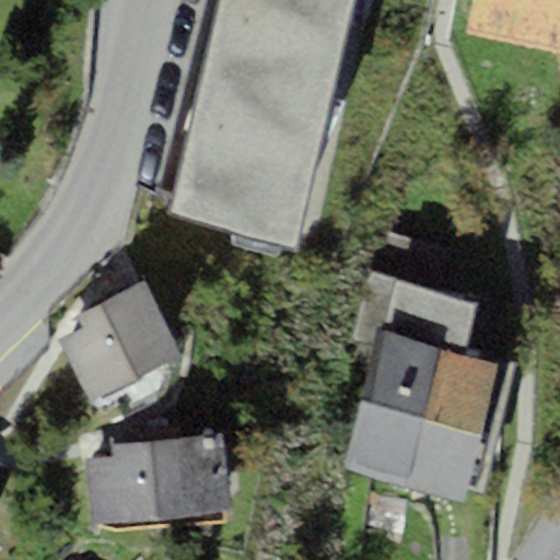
[(217,0),(166,213),(296,248),(354,0),(217,0)]
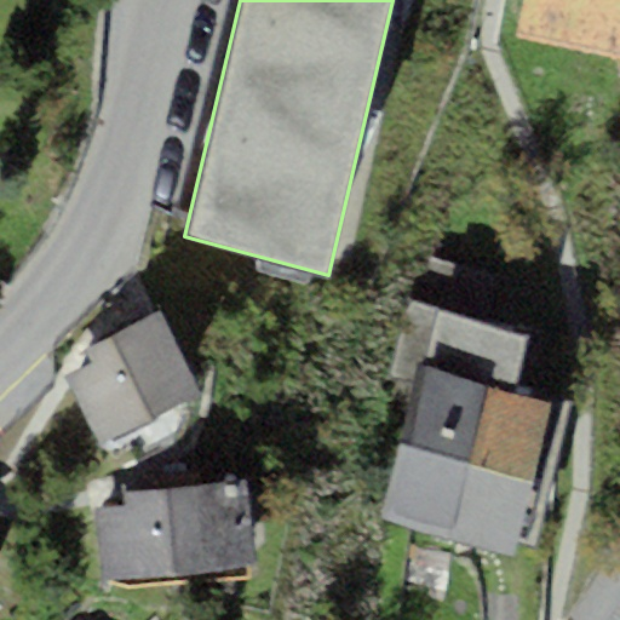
[(428,365),(511,389),(527,336),(438,310),(423,363),(428,365)]
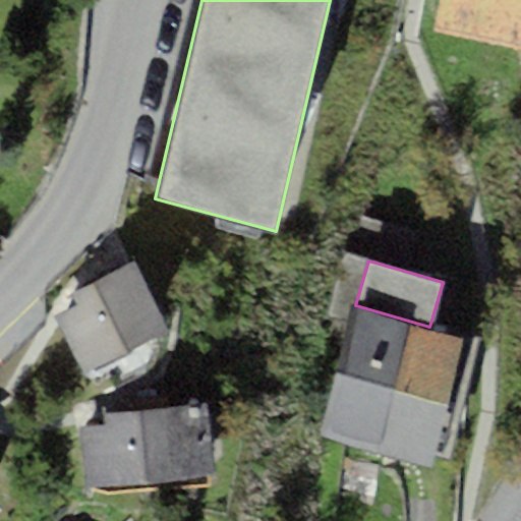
[(84,372),(169,330),(134,262),(71,294),(76,303),(55,314),(84,372)]
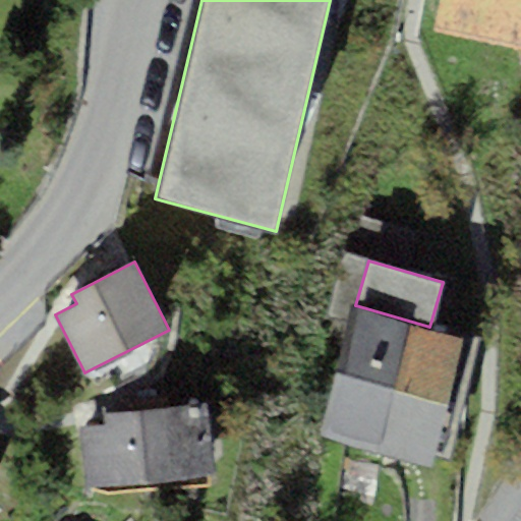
[(429,327),(359,306),(325,437),(428,465),(432,453),(445,456),(476,339),(429,327)]
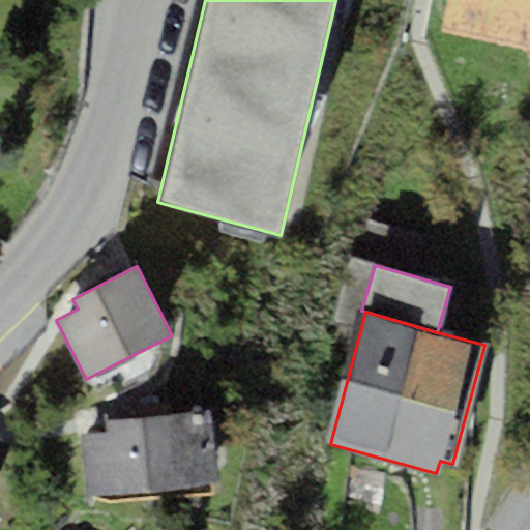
[(83,433),(87,495),(218,486),(214,423),(180,427),(179,414),(107,419),(108,432),(83,433)]
